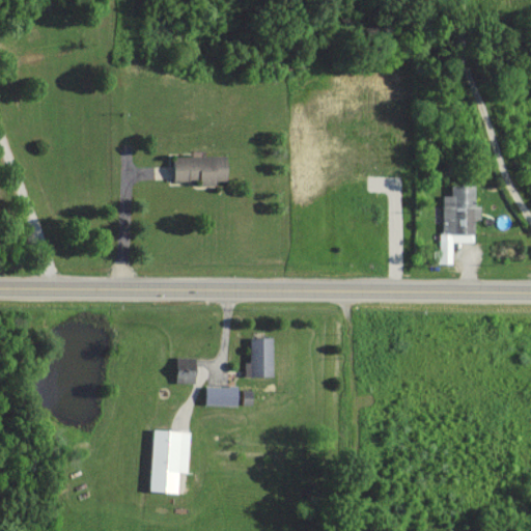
[(174,180),(227,182),(227,156),(174,155),(174,180)]
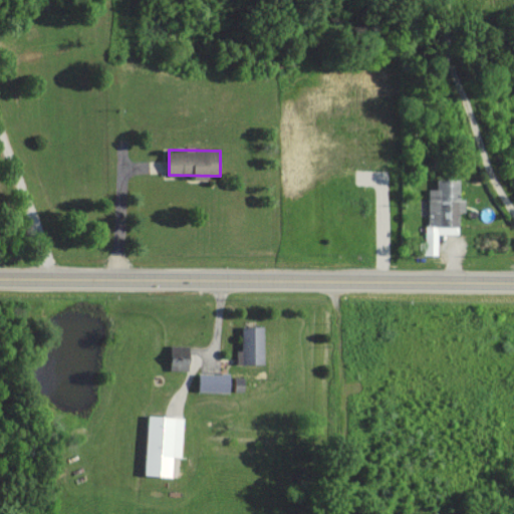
[(458,234),(458,211),(465,211),(465,198),(459,198),(459,181),(437,180),(436,189),(427,189),(426,254),(438,254),(438,233),(458,234)]
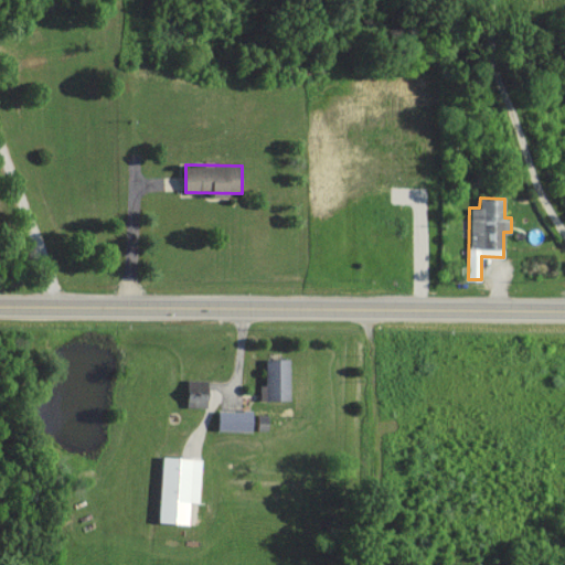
[(290,358),(266,358),(266,384),(259,384),(260,400),(290,398),(290,358)]
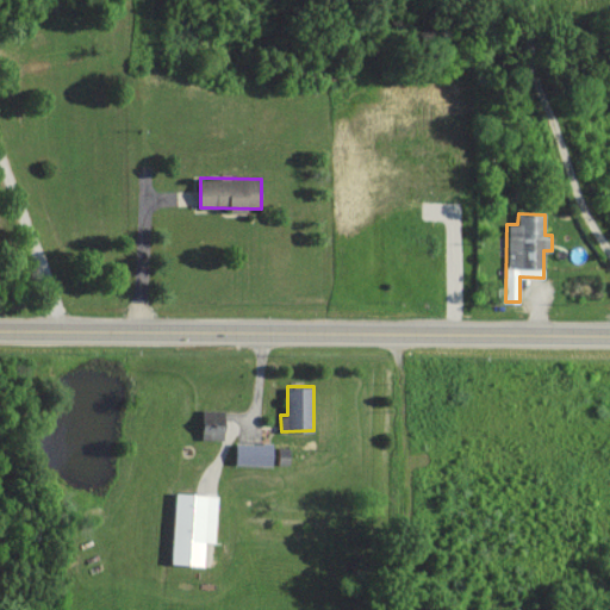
[(225,410),(204,409),(203,437),(224,439),(225,410)]
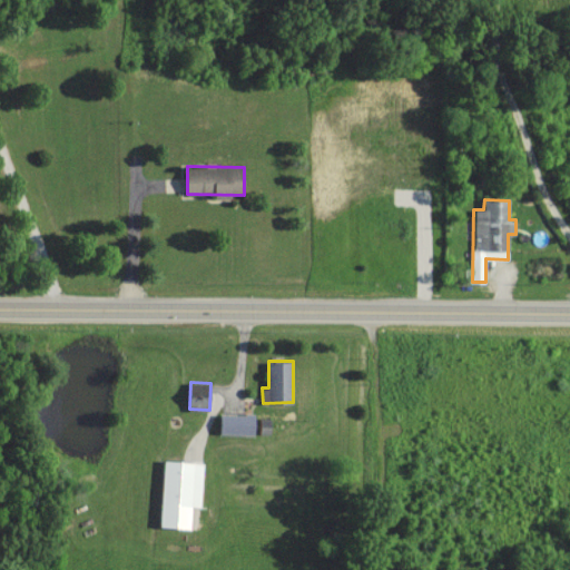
[(222,433),(255,433),(255,415),(222,414),(222,433)]
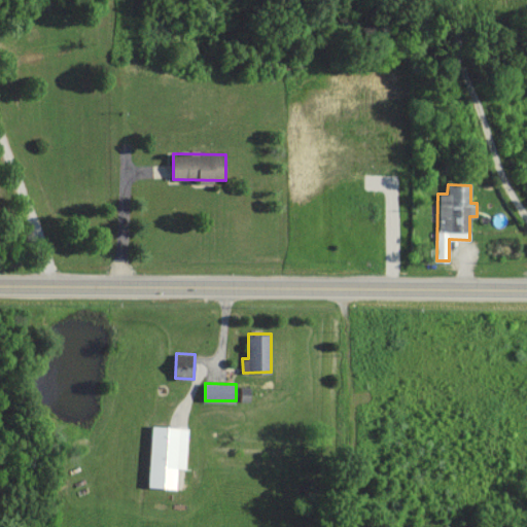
[(148,486),(177,488),(177,468),(186,468),(188,427),(151,425),(148,486)]
